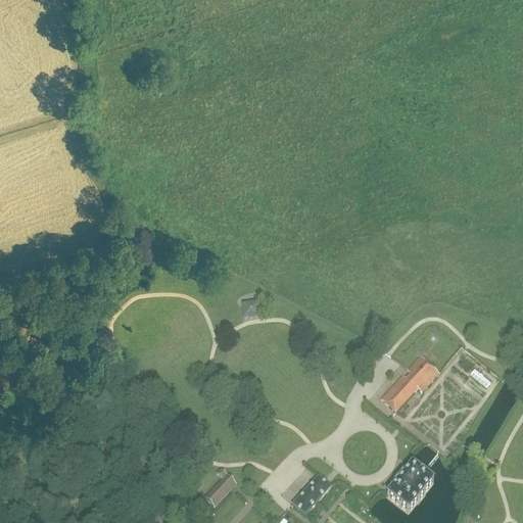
[(242,305),(243,321),(260,320),(258,304),(242,305)]
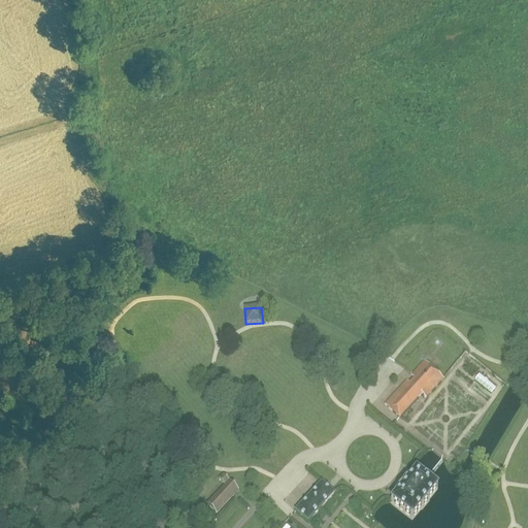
[(416,380),(430,395),(443,380),(424,361),(411,375),(416,380)]
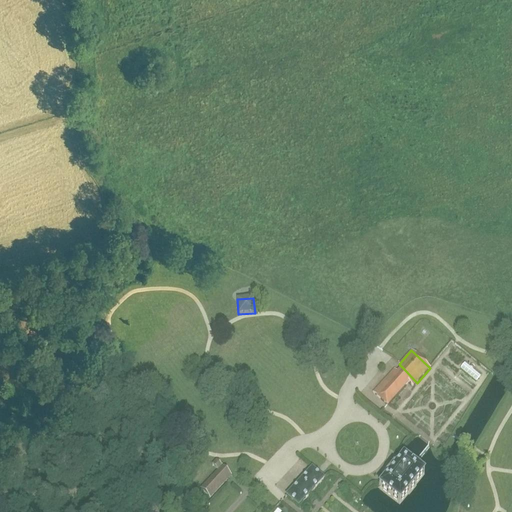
[(462,370),(478,388),(485,381),(468,364),(462,370)]
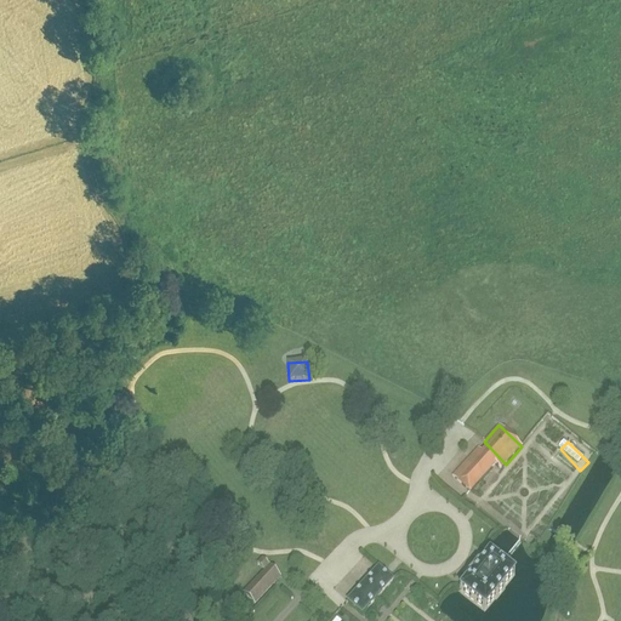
[(506,465),(489,446),(483,454),(496,466),(496,465),(501,469),(506,465)]
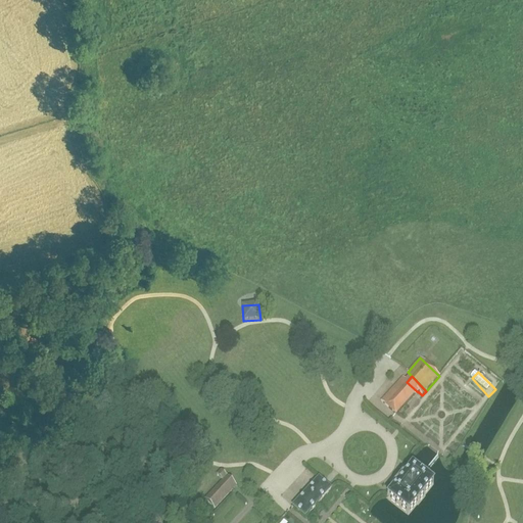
[(418,392),(407,382),(402,378),(381,401),(396,415),(418,392)]
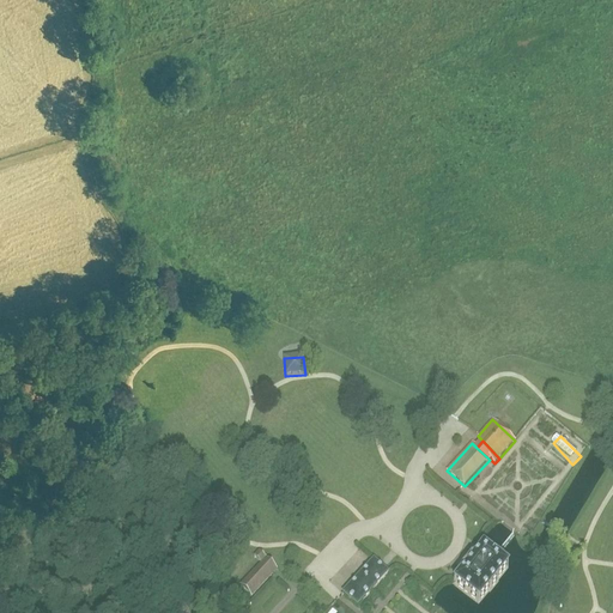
[(483,547),(454,583),(479,604),(508,568),(483,547)]
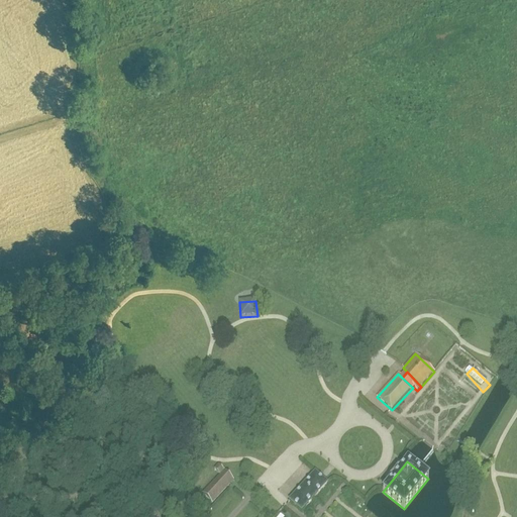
[(213,470),(219,476),(201,494),(212,504),(234,482),(218,464),(213,470)]
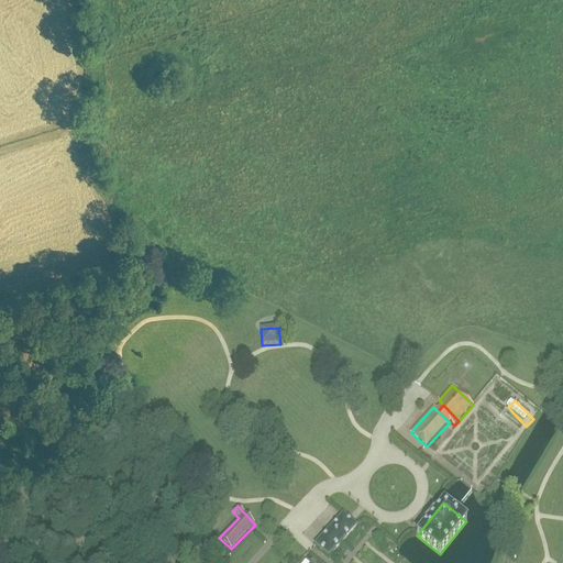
[(342,515),(316,547),(329,559),(356,527),(342,515)]
